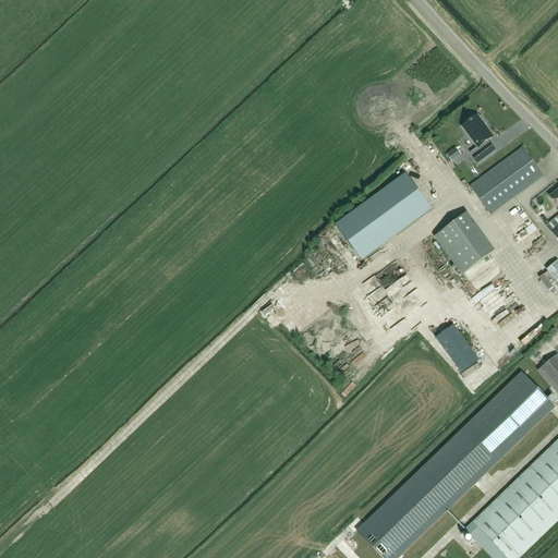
[(477,117),(461,128),(476,148),(469,154),(477,165),(495,152),(487,142),(493,137),(484,125),(486,124),(481,117),(478,118),(477,117)]
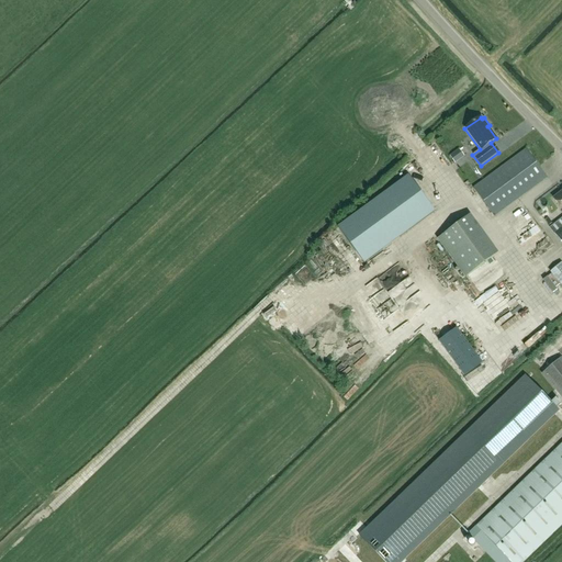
[(547,177),(526,149),(473,188),(493,216),(547,177)]
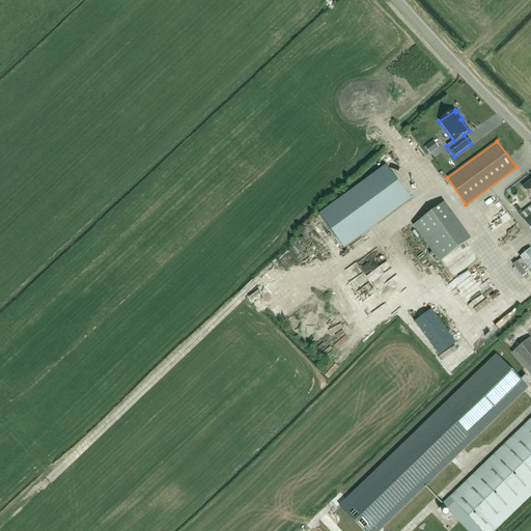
[(435,150),(429,144),(424,148),(429,154),(435,150)]
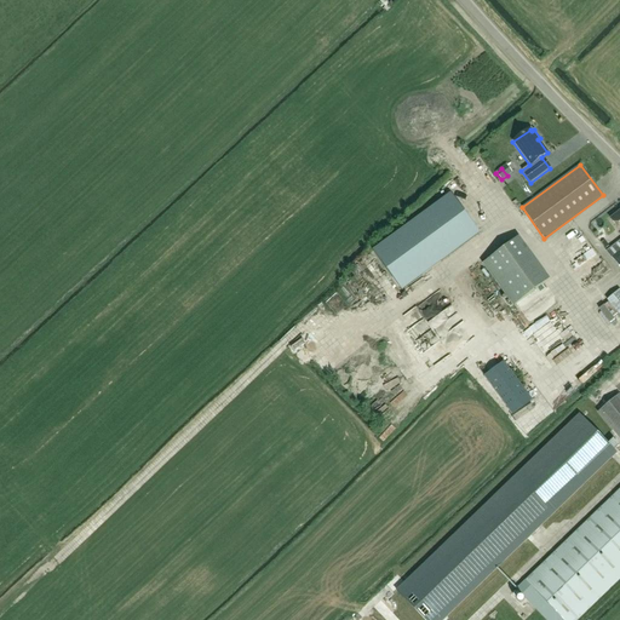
[(372,251),(401,291),(480,233),(451,194),(372,251)]
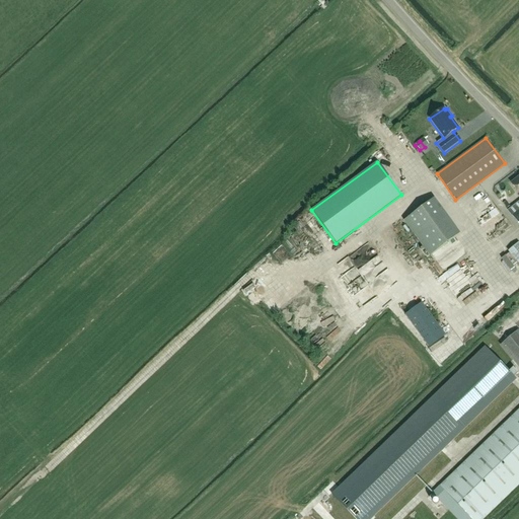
[(518,176),(510,183),(518,194),(518,210),(512,216),(518,225),(518,176)]
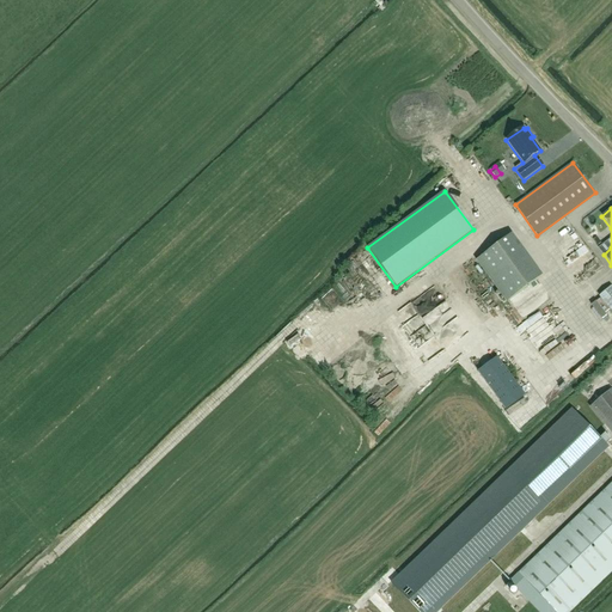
[(476,261),(507,303),(537,280),(506,238),(476,261)]
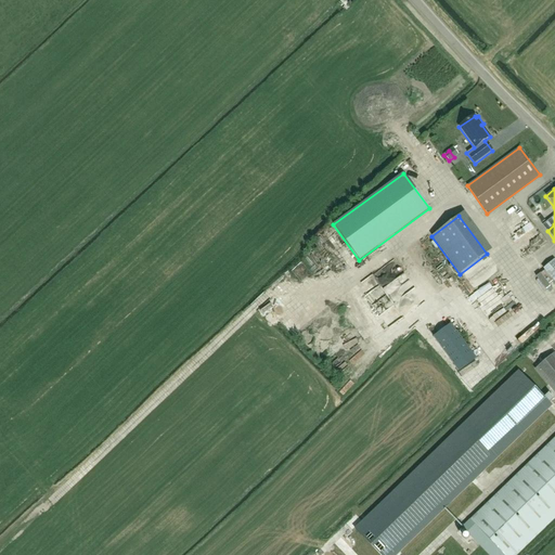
[(523,216),(508,224),(513,231),(526,223),(523,216)]
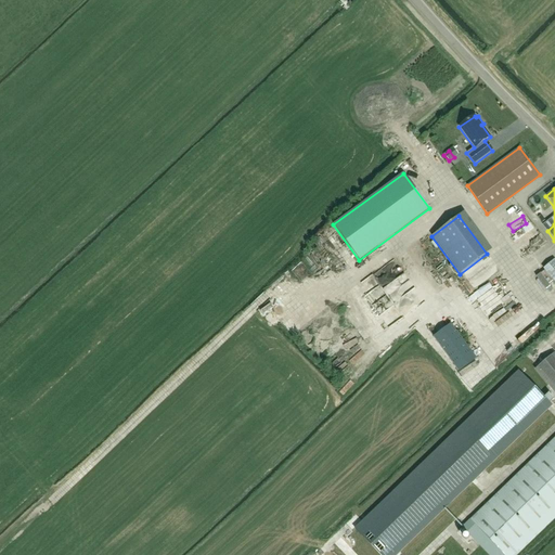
[(554,260),(554,259),(543,269),(554,284),(554,260)]
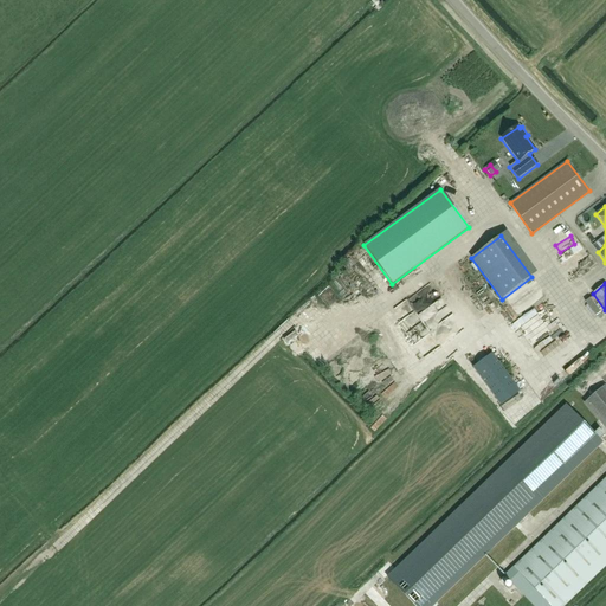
[(328,302),(336,295),(328,287),(321,294),(328,302)]
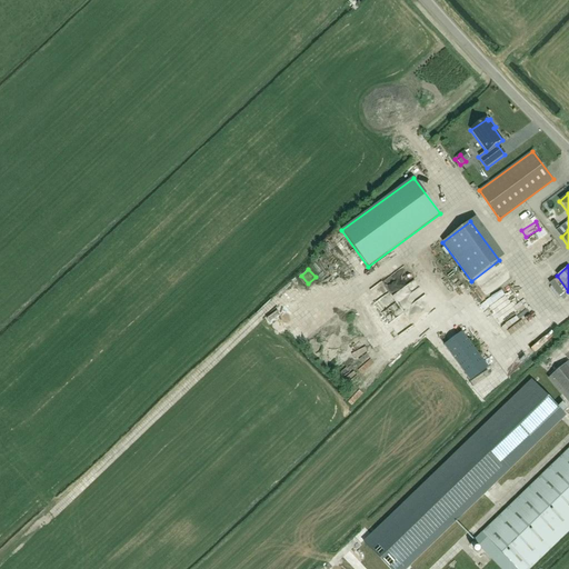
[(442,328),(449,335),(457,327),(451,319),(442,328)]
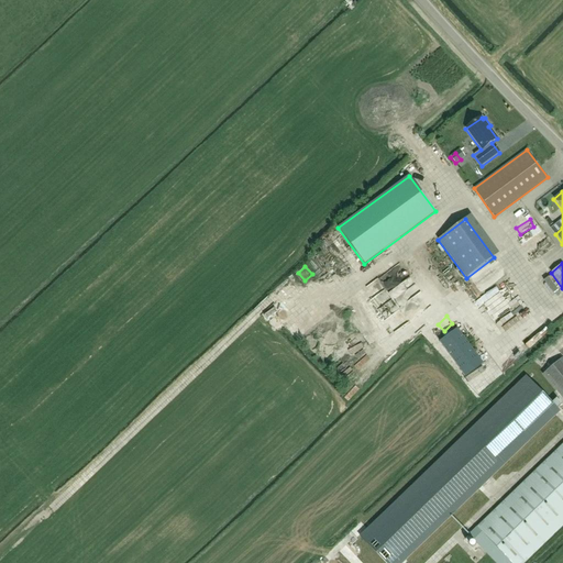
[(439,342),(465,377),(483,364),(456,329),(439,342)]
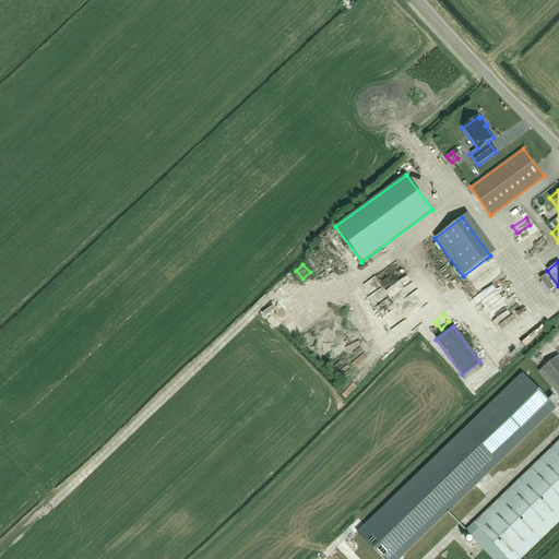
[(342,340),(360,333),(358,328),(340,334),(342,340)]
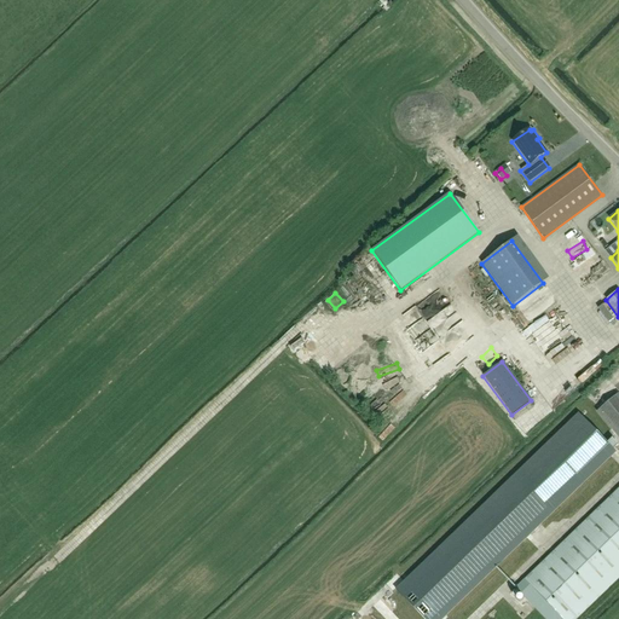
[(570,385),(576,381),(572,374),(566,377),(570,385)]
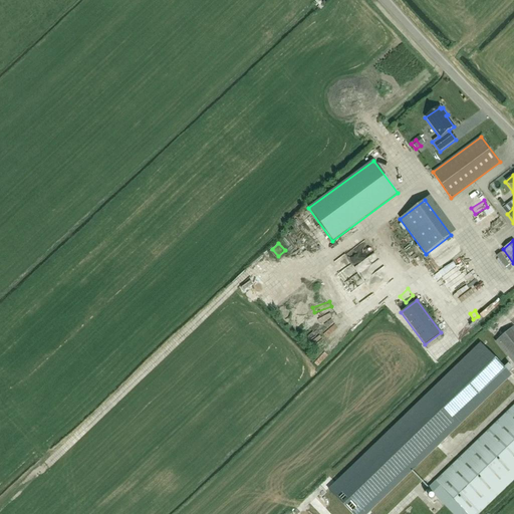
[(326,343),(319,336),(323,333),(315,325),(305,335),(319,349),(326,343)]
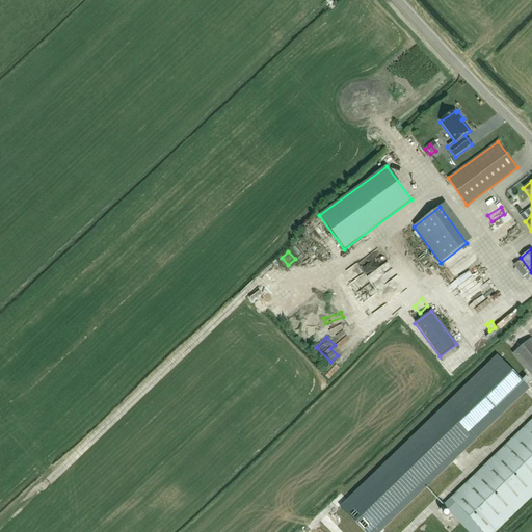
[(531,340),(531,339),(512,354),(531,376),(531,340)]
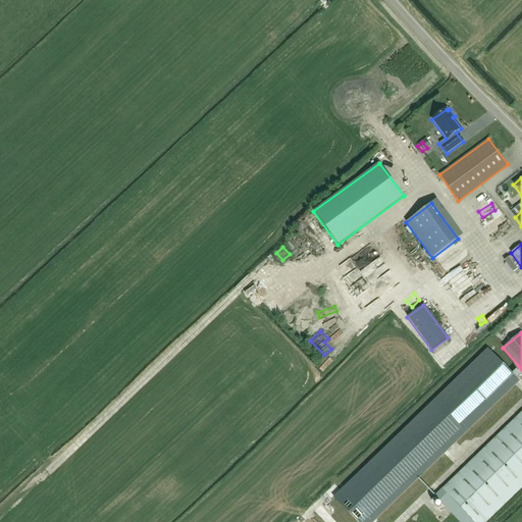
[(487,349),(333,498),(357,521),(372,521),(518,381),(487,349)]
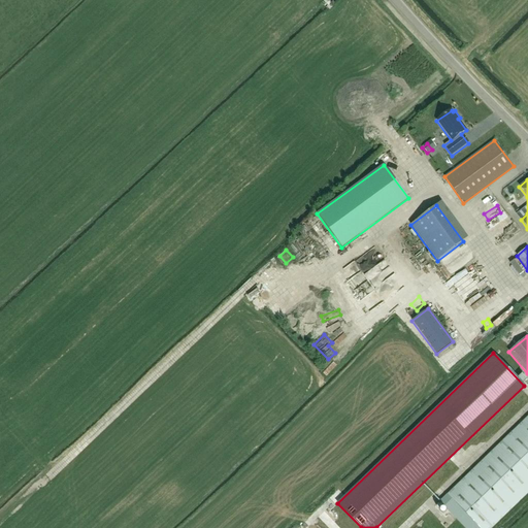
[(527,416),(447,495),(479,527),(491,527),(527,492),(527,416)]
